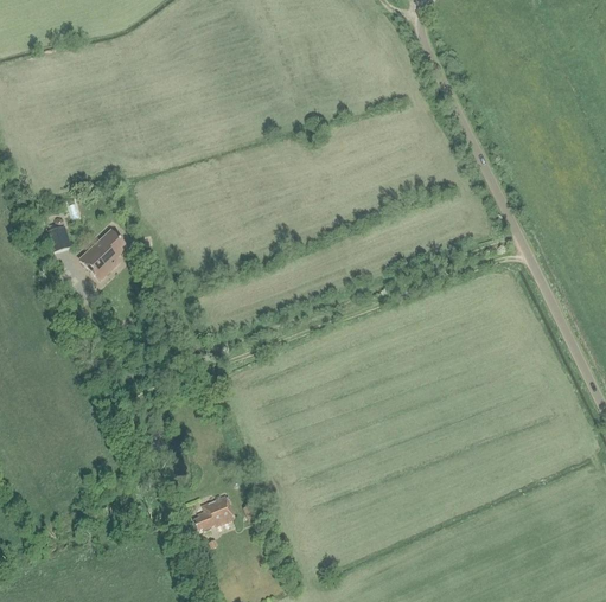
[(71,245),(67,225),(48,230),(52,250),(71,245)]
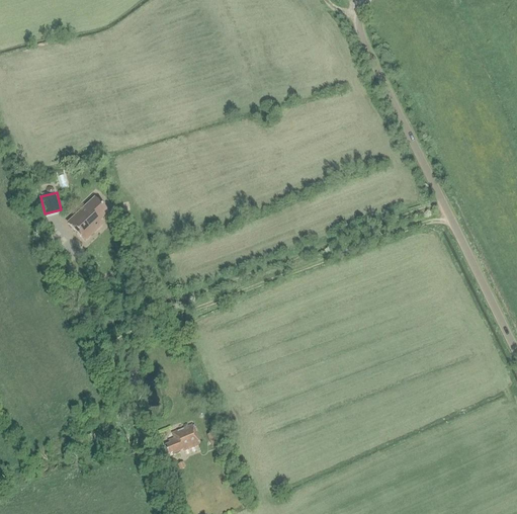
[(110,209),(95,193),(67,220),(86,240),(103,223),(99,220),(110,209)]
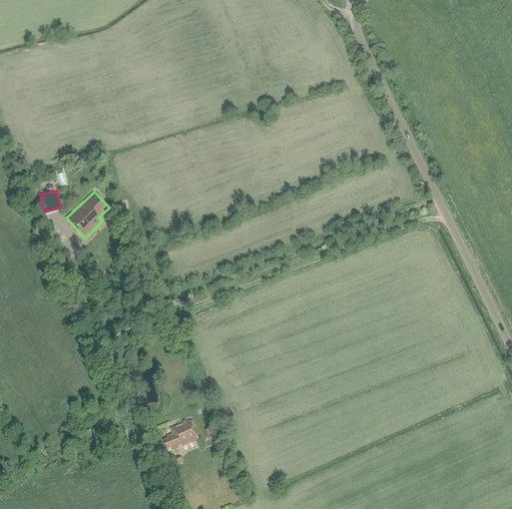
[(172,447),(179,445),(178,442),(181,441),(182,444),(198,438),(191,418),(170,425),(172,431),(167,433),(168,436),(163,438),(166,447),(171,445),(172,447)]
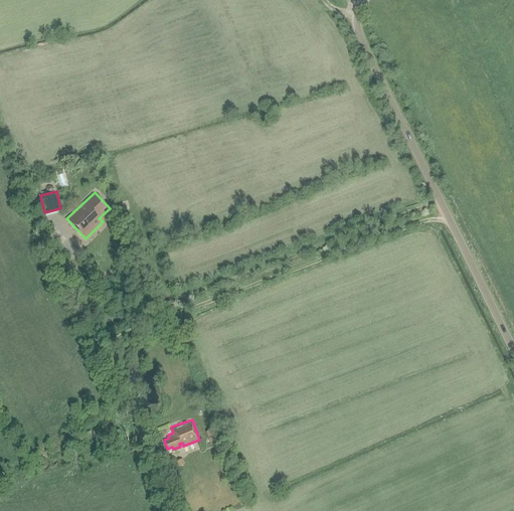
[(222,437),(217,424),(207,429),(211,441),(222,437)]
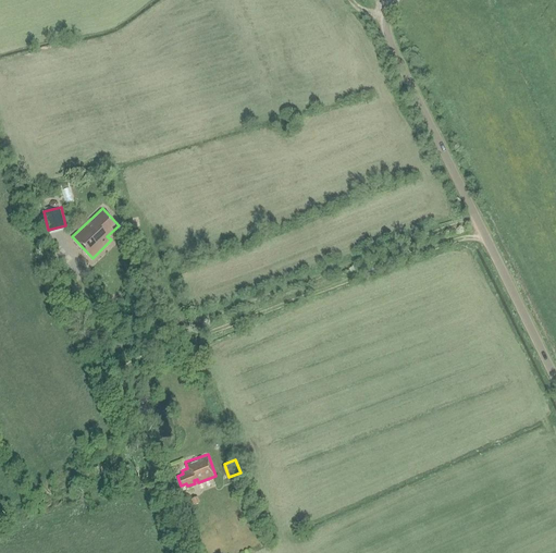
[(184,502),(174,506),(180,519),(189,515),(184,502)]
